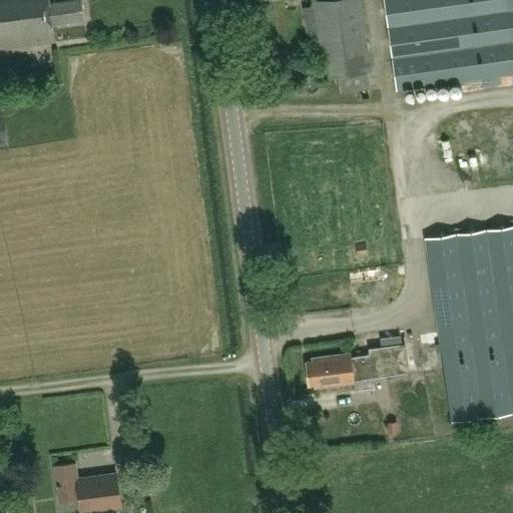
[(0,0),(0,48),(55,41),(53,26),(84,22),(80,0),(0,0)]
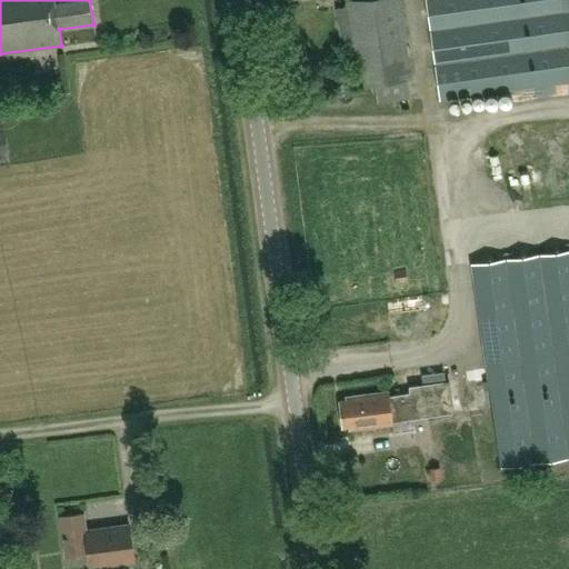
[(348,6),(351,32),(359,86),(375,83),(407,79),(410,78),(398,0),(350,0),(347,0),(348,6)]
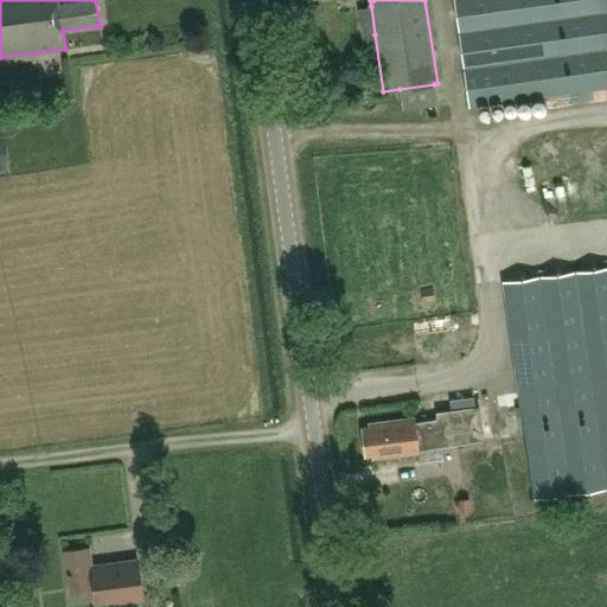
[(606,0),(453,0),(470,106),(606,85),(606,0)]
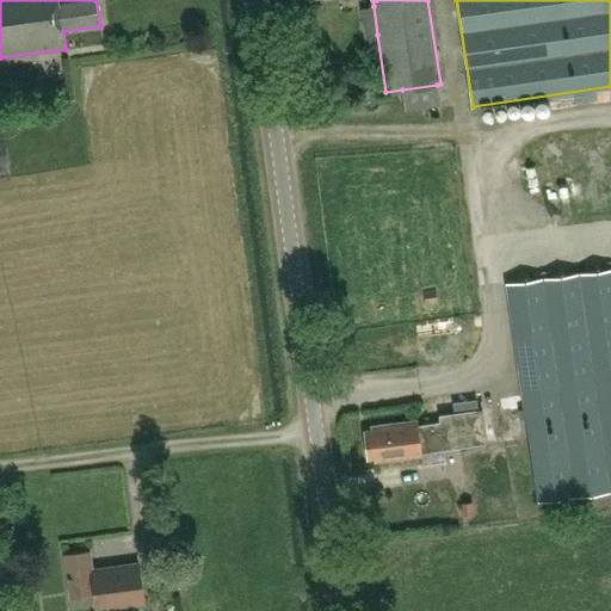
[(364,37),(377,35),(374,6),(360,8),(364,37)]
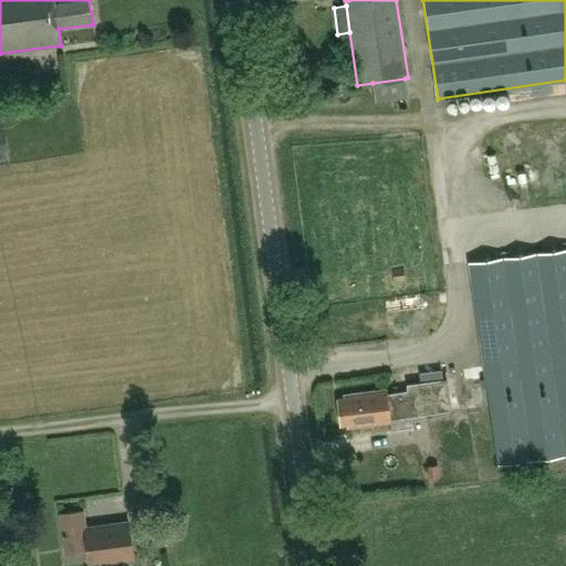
[(407,96),(405,79),(373,83),(375,102),(407,96)]
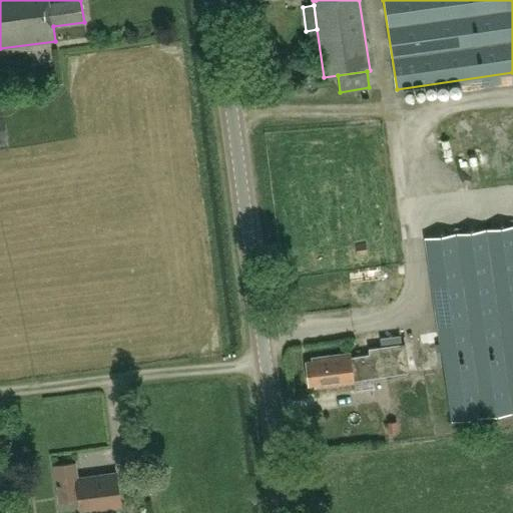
[(491,102),(473,103),(473,114),(492,113),(491,102)]
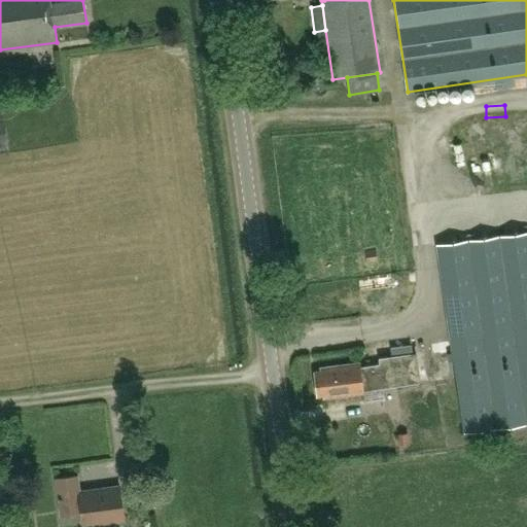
[(526,423),(526,231),(437,244),(452,347),(463,432),(526,423)]
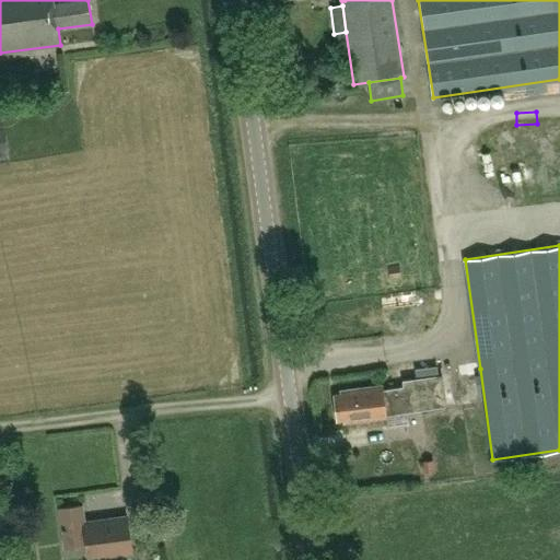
[(387,419),(387,416),(455,406),(451,373),(401,381),(403,386),(383,388),(383,384),(339,389),(340,394),(334,395),(337,420),(343,420),(343,424),(387,419)]
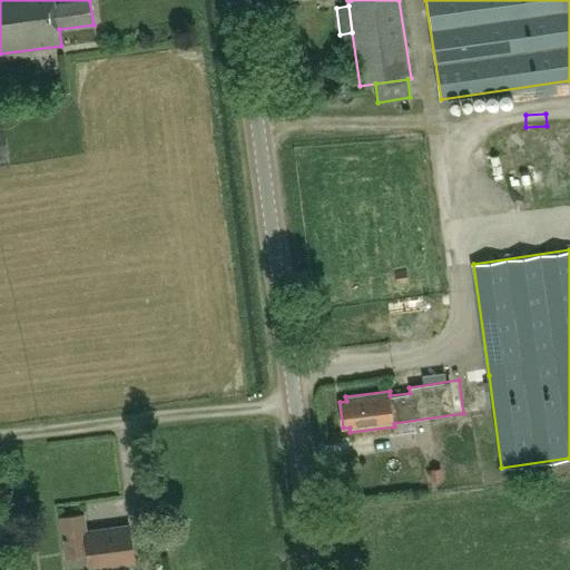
[(84,514),(60,517),(65,558),(88,554),(90,567),(134,562),(129,527),(86,531),(84,514)]
